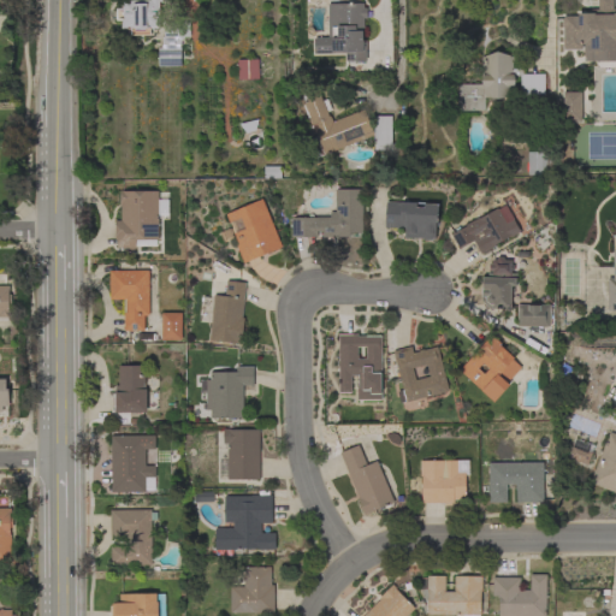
[(161,0),(161,1),(159,1),(159,28),(150,28),(150,35),(131,35),(131,29),(122,29),(120,21),(116,21),(116,9),(120,9),(120,0),(161,0)]
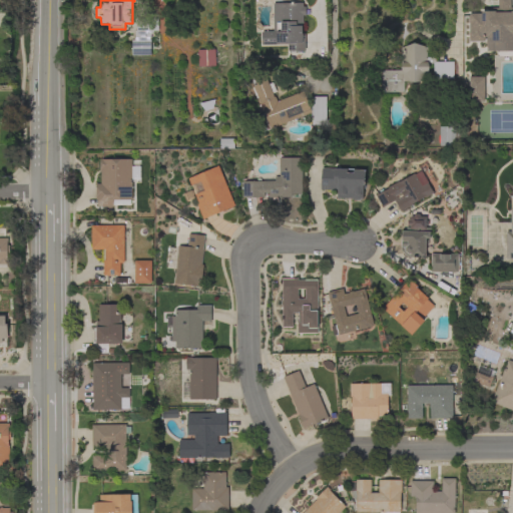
[(484,37),(484,41),(469,41),(469,14),(481,13),(481,11),(492,11),(492,8),(498,8),(498,0),(510,0),(511,7),(512,7),(512,37),(512,51),(495,52),(495,51),(486,51),(486,37),(484,37)]
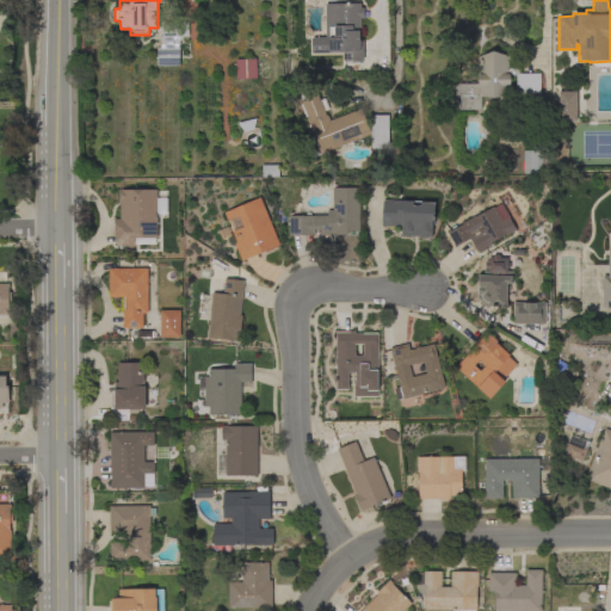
[(343,60),(341,53),(312,53),(310,37),(325,37),(325,4),(345,2),(345,1),(350,1),(350,4),(359,4),(359,7),(363,7),(363,18),(359,18),(359,28),(358,28),(359,36),(362,49),(363,60),(344,60),(343,60)]
